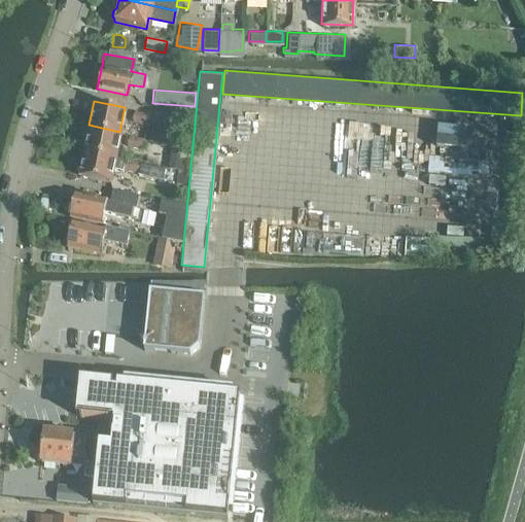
[(133,109),(131,118),(146,122),(147,112),(133,109)]
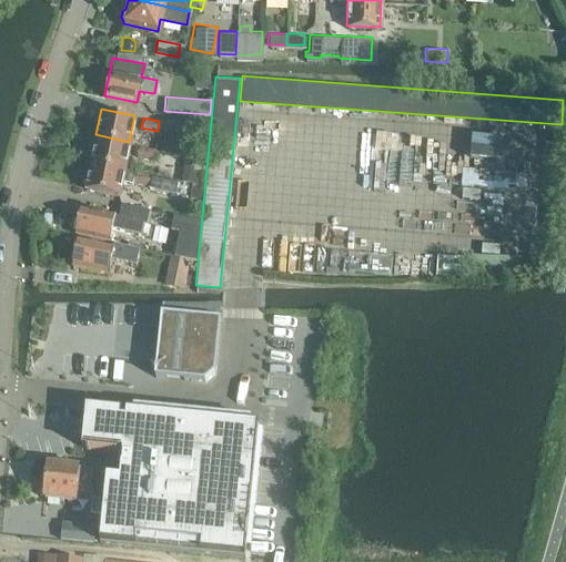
[(95,134),(90,161),(123,167),(129,142),(95,134)]
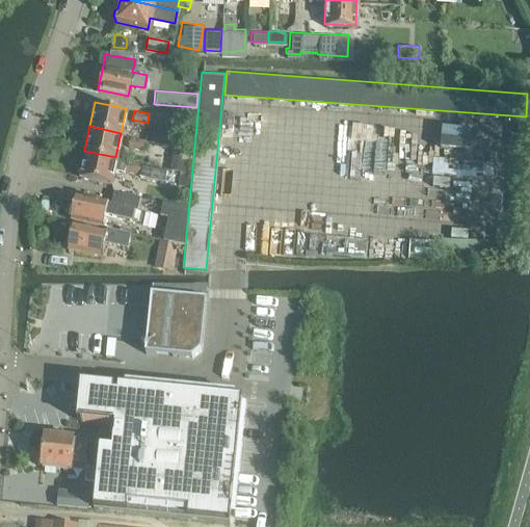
[(129,135),(127,145),(142,148),(144,138),(129,135)]
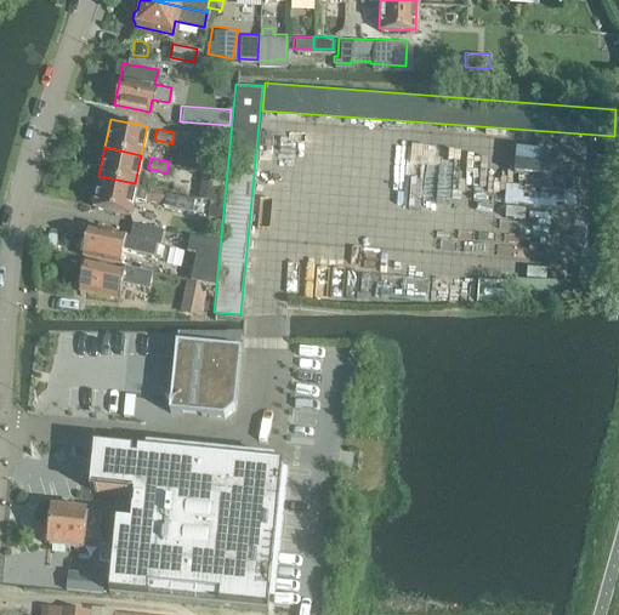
[(203,197),(220,198),(222,170),(205,169),(203,197)]
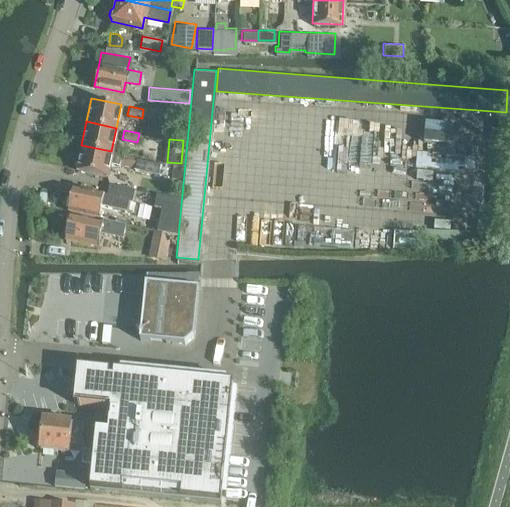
[(111,151),(81,145),(76,168),(106,175),(109,161),(115,162),(118,162),(120,153),(111,151)]
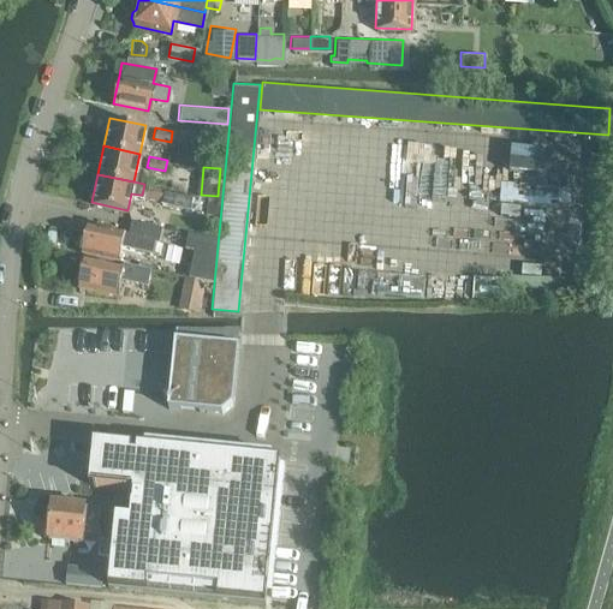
[(159,198),(161,189),(161,187),(144,184),(142,195),(159,198)]
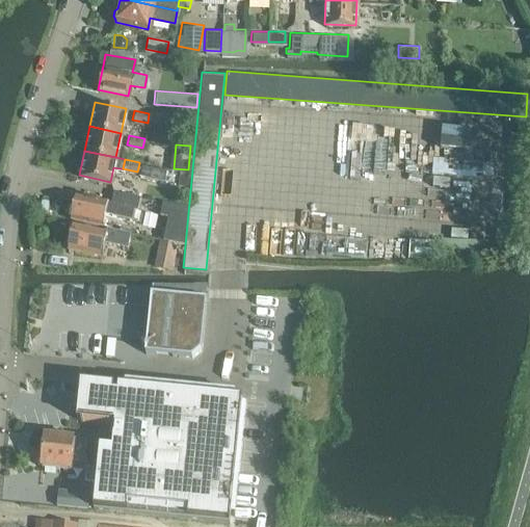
[(137,172),(163,176),(164,167),(139,163),(137,172)]
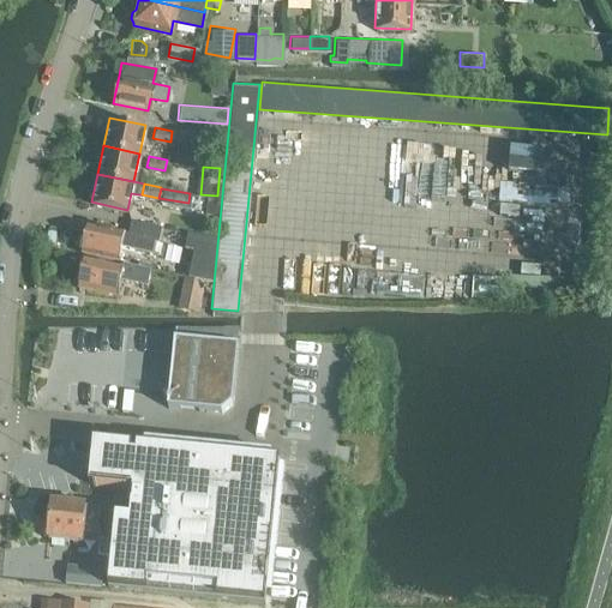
[(205,196),(203,211),(219,212),(221,198),(205,196)]
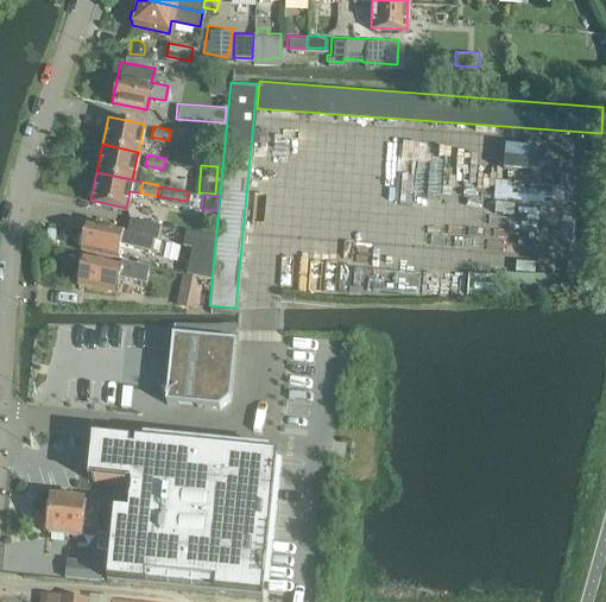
[(158,223),(157,222),(128,216),(126,229),(86,221),(81,247),(115,255),(119,241),(150,248),(152,236),(156,238),(158,223)]
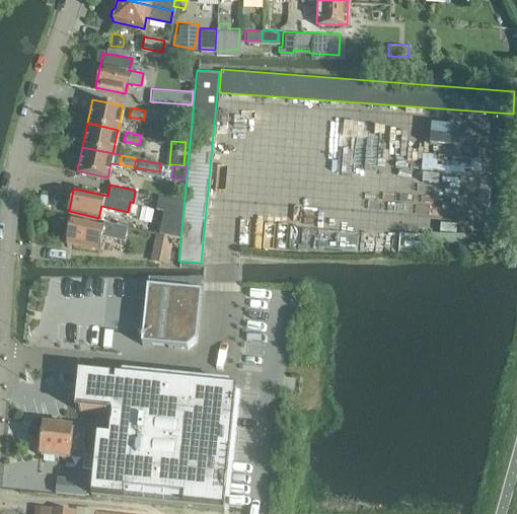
[(182,200),(157,195),(155,207),(163,209),(158,231),(173,234),(180,236),(182,200)]
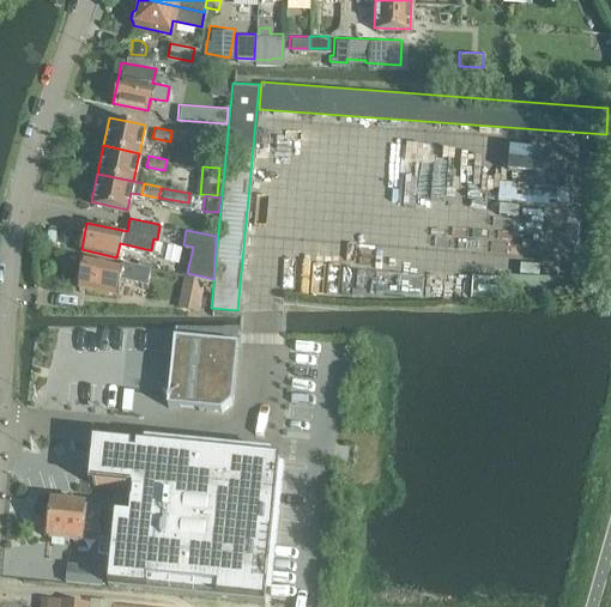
[(77,284),(115,292),(119,277),(145,283),(149,266),(121,260),(120,265),(83,256),(80,268),(77,271),(76,278),(78,280),(77,284)]
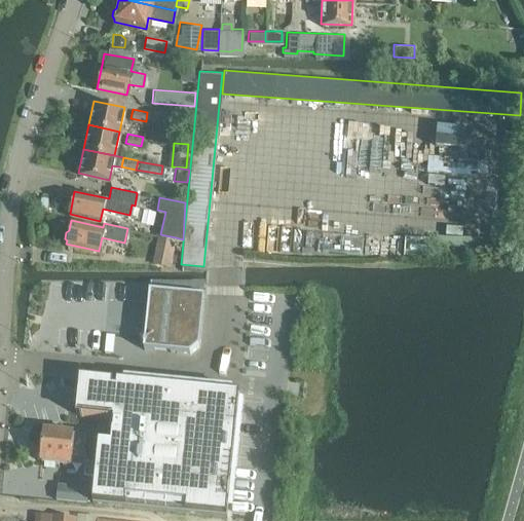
[(160,234),(156,261),(158,262),(172,264),(176,237),(160,234)]
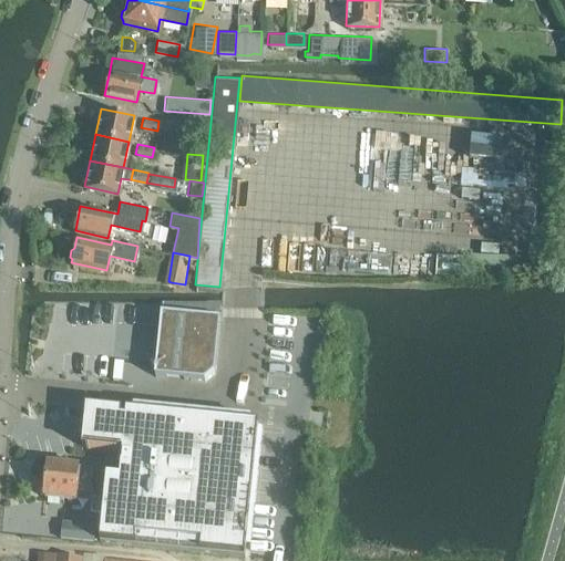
[(204,300),(161,300),(153,373),(203,377),(213,370),(218,315),(217,315),(219,299),(204,299),(204,300)]
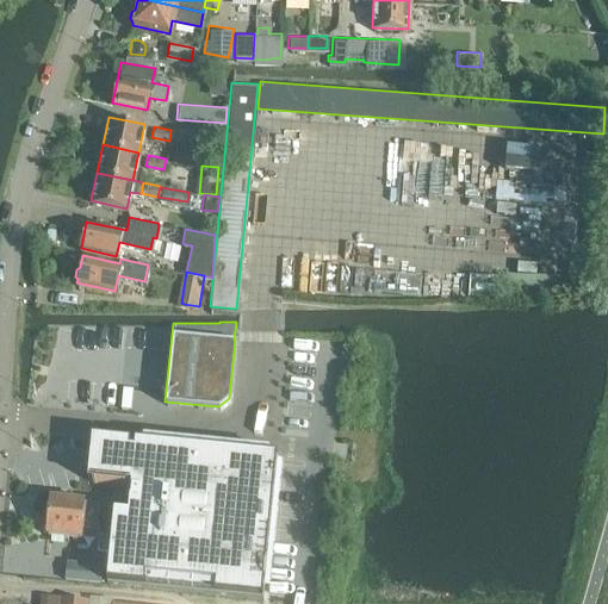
[(94,454),(98,458),(92,478),(91,478),(91,480),(129,484),(126,510),(112,509),(105,580),(261,596),(275,454),(134,440),(132,447),(128,446),(129,443),(101,440),(100,446),(97,447),(93,450),(94,454)]
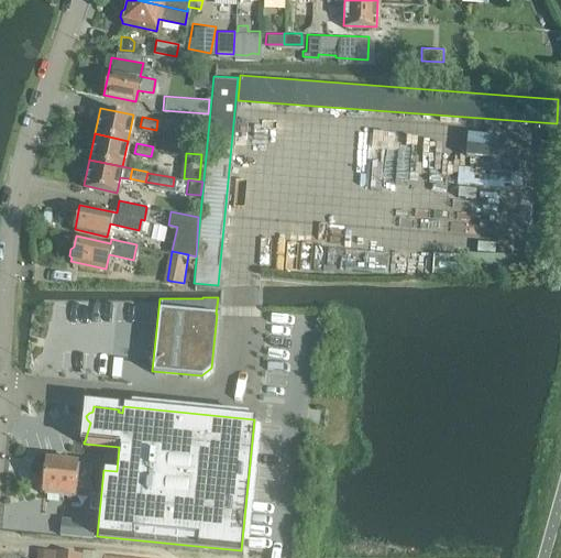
[(42,492),(73,494),(74,480),(89,482),(91,462),(76,461),(76,460),(46,458),(42,492)]
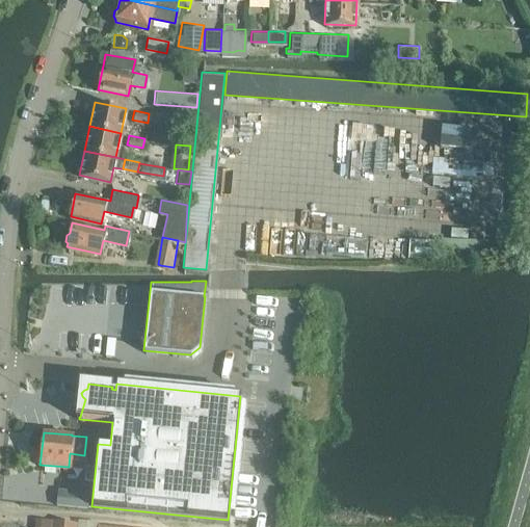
[(54,502),(85,505),(87,491),(56,488),(54,502)]
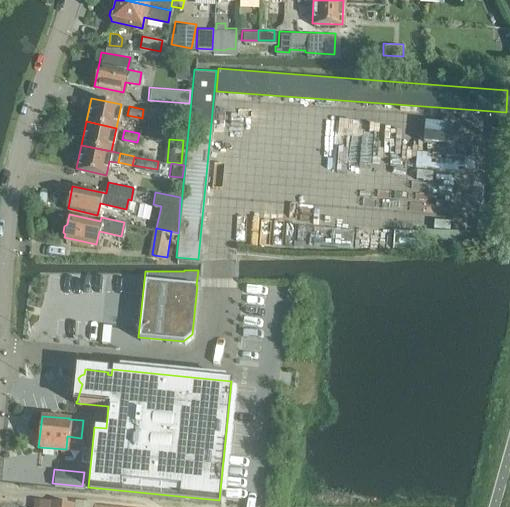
[(47,506),(49,500),(34,498),(32,506),(47,506)]
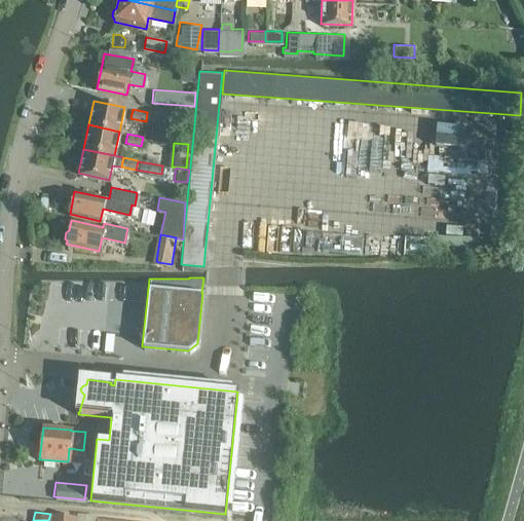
[(74,520),(75,515),(50,512),(50,514),(48,520),(74,520)]
